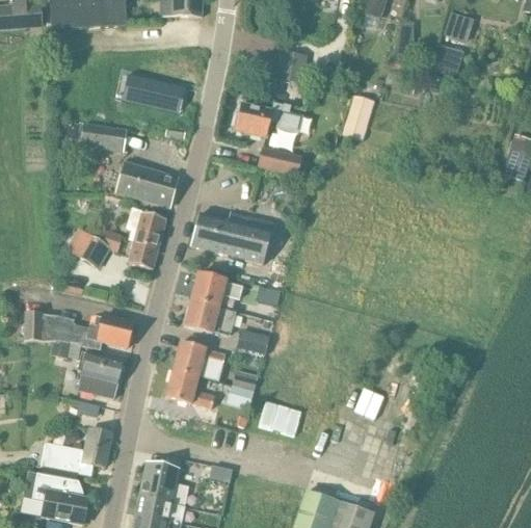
[(127,25),(126,16),(125,0),(50,0),(52,29),(127,25)]
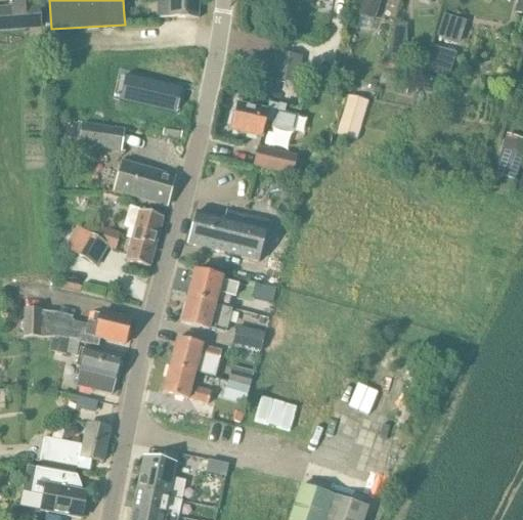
[(157,0),(157,15),(170,15),(199,15),(199,0),(157,0)]
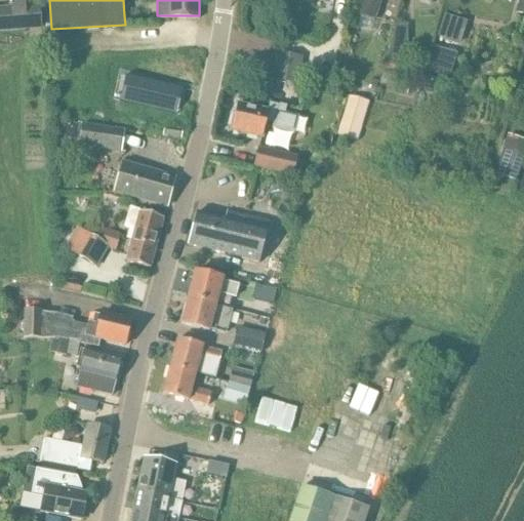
[(363,0),(360,12),(376,16),(381,0),(363,0)]
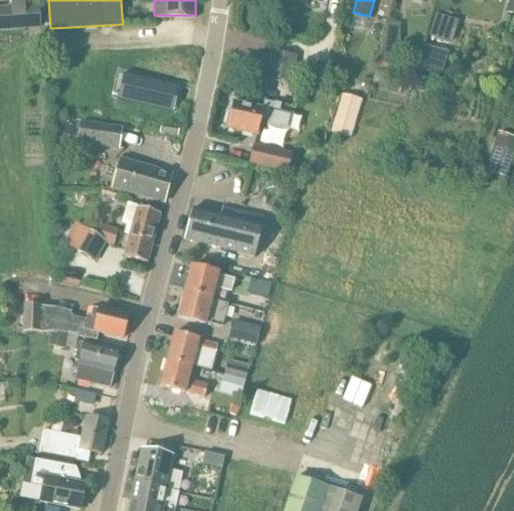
[(0,27),(27,26),(26,5),(0,6),(0,27)]
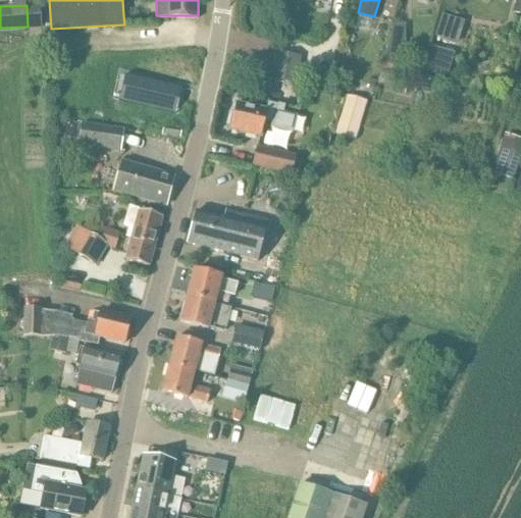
[(436,24),(431,37),(456,44),(466,23),(446,15),(441,27),(436,24)]
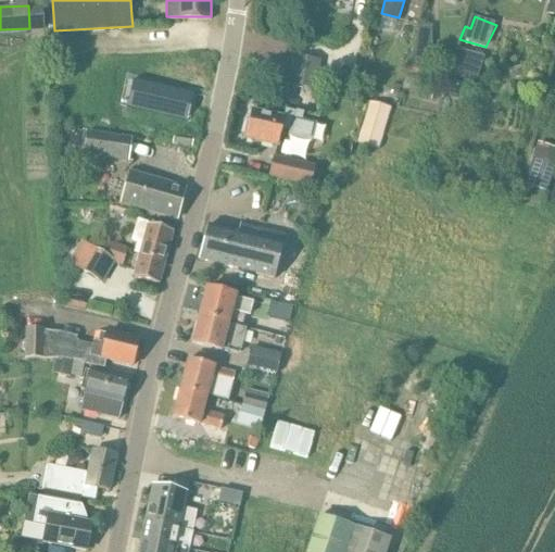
[(419,24),(410,61),(429,60),(429,59),(429,41),(432,41),(432,24),(419,24)]
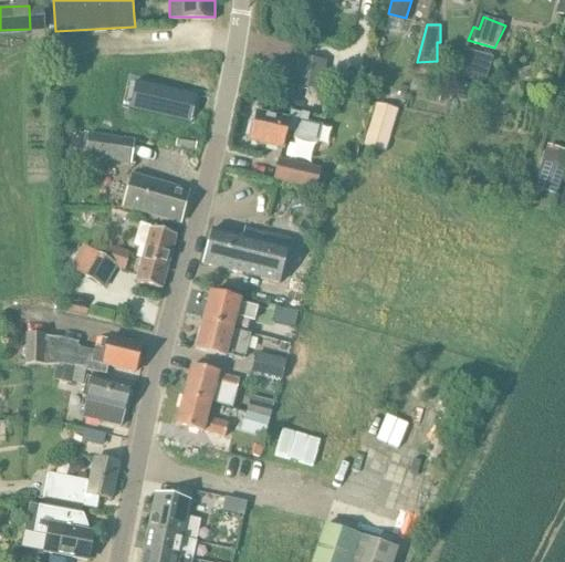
[(464,73),(490,77),(494,52),(469,47),(464,73)]
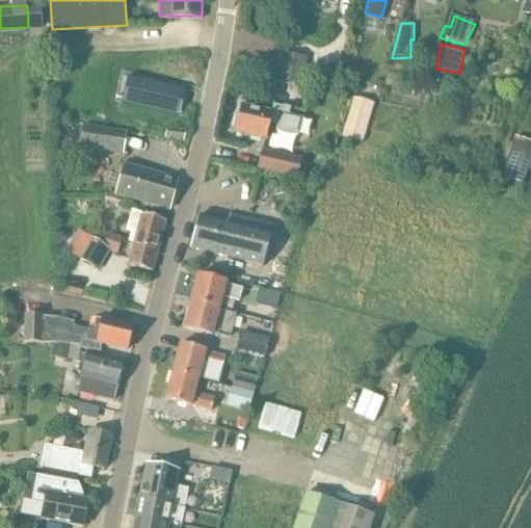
[(304,82),(308,56),(281,52),(277,78),(304,82)]
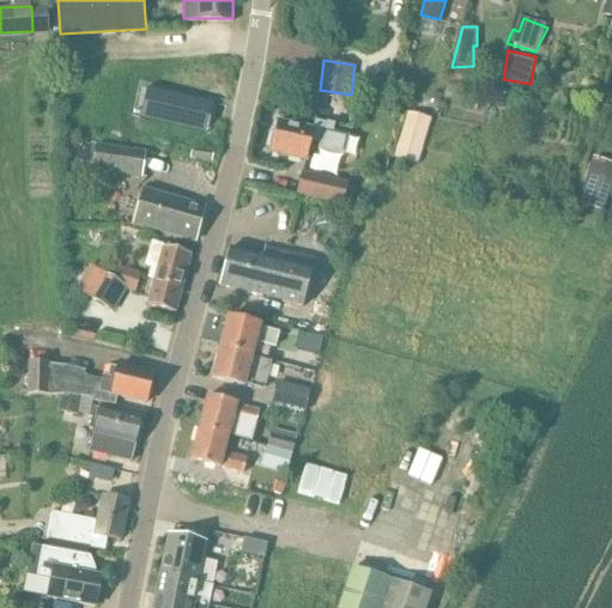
[(152,87),(145,117),(203,129),(210,99),(181,93),(152,87)]
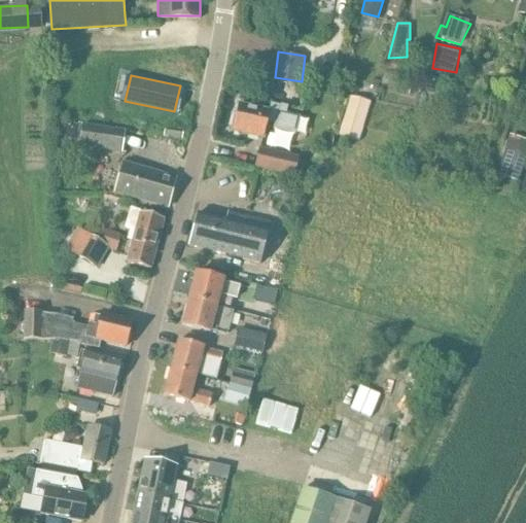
[(366,99),(351,94),(342,125),(339,133),(359,140),(371,100),(366,99)]
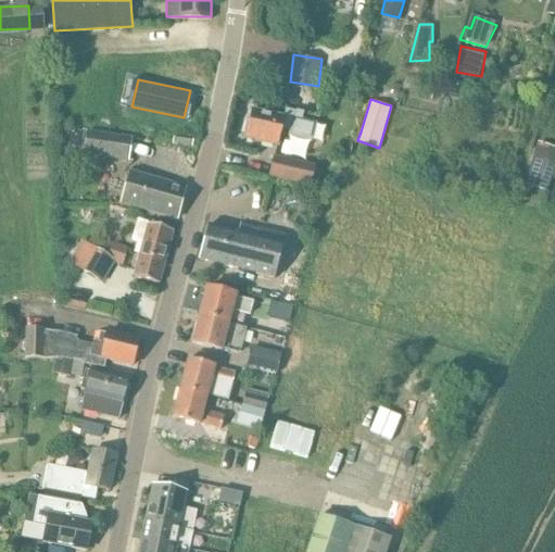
[(252,108),(244,136),(278,143),(282,127),(290,128),(289,134),(313,139),(317,121),(302,117),(304,111),(287,107),(285,113),(270,110),(270,112),(252,108)]
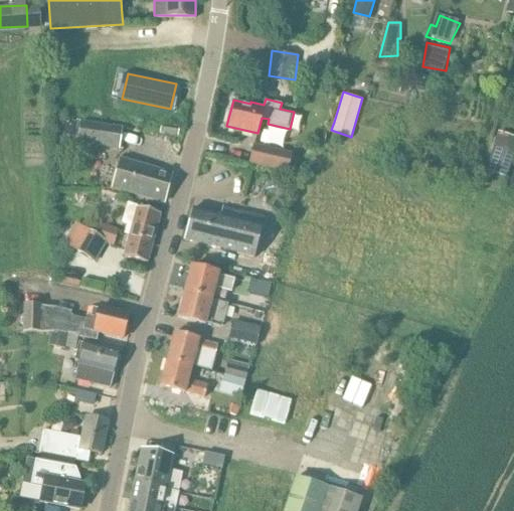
[(82,120),(81,129),(79,140),(120,146),(123,126),(121,126),(114,125),(103,123),(82,120)]
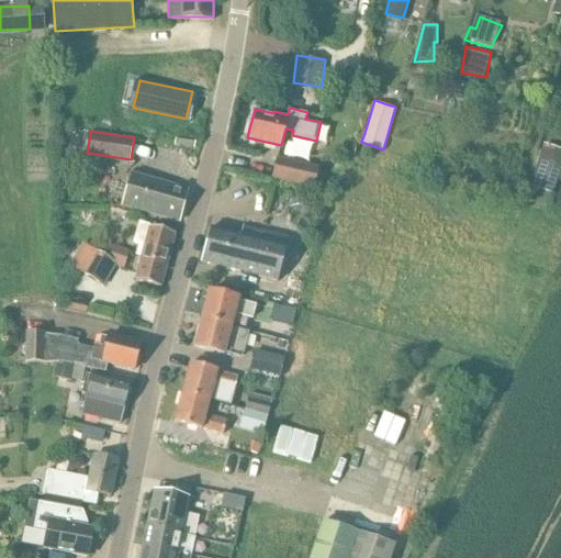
[(345,152),(355,154),(358,140),(349,138),(345,152)]
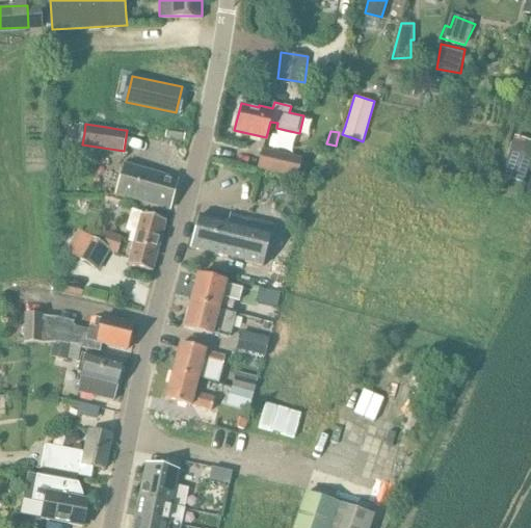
[(337,150),(361,155),(363,148),(340,142),(337,150)]
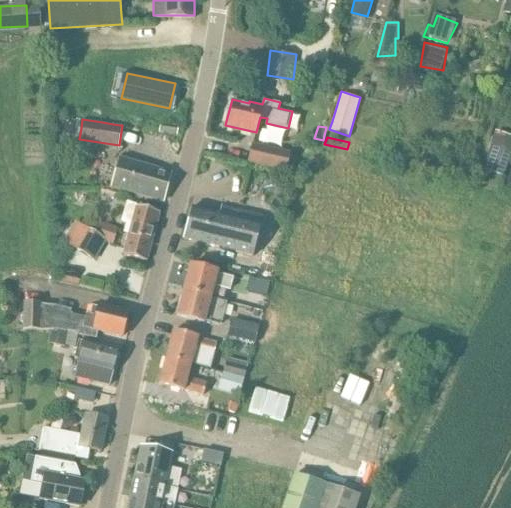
[(510,146),(492,140),(484,167),(505,175),(510,158),(510,146)]
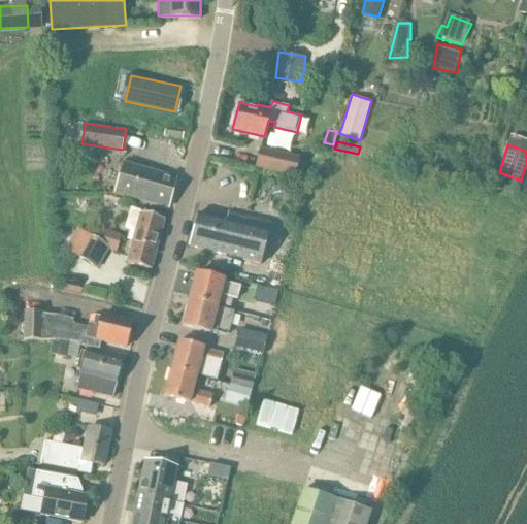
[(256,165),(296,174),(299,156),(261,146),(256,165)]
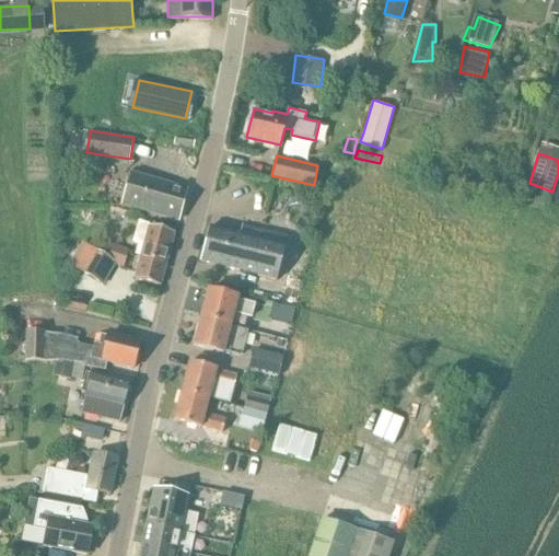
[(179,219),(188,186),(130,171),(121,203),(179,219)]
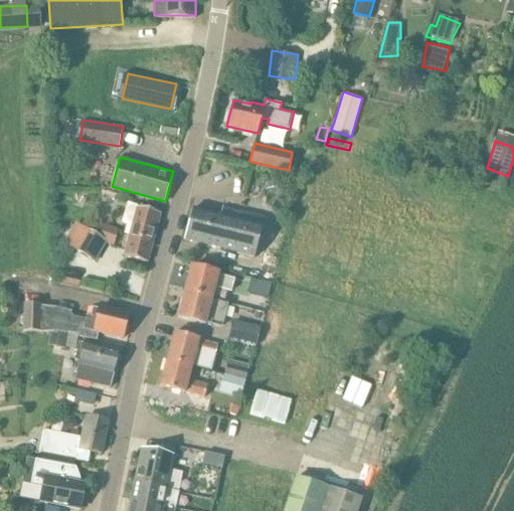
[(57,170),(57,181),(71,181),(71,170),(57,170)]
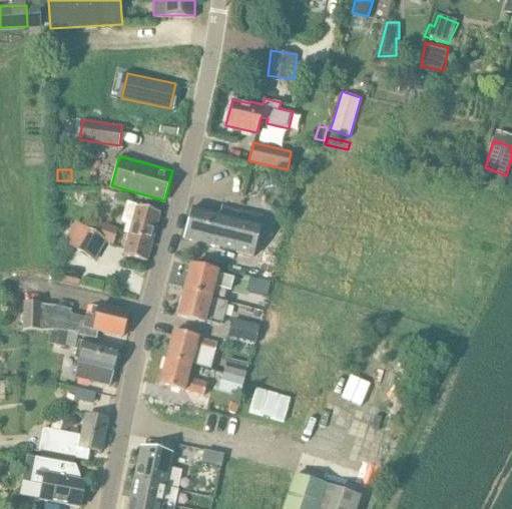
[(123,252),(128,255),(147,260),(161,210),(127,201),(121,220),(126,221),(123,231),(128,233),(123,252)]
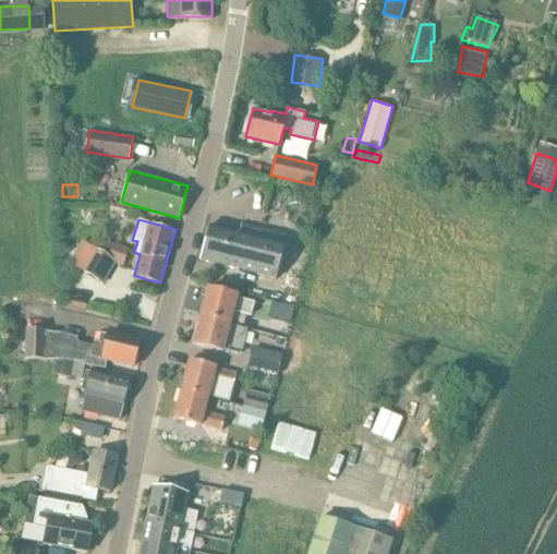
[(209,224),(201,257),(276,277),(287,233),(242,221),(240,231),(209,224)]
